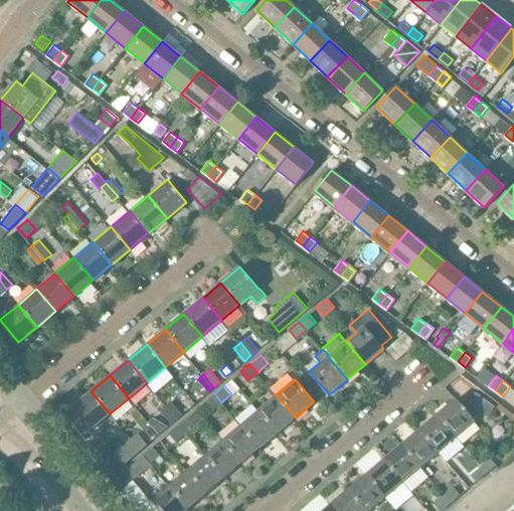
[(110,413),(91,391),(72,406),(75,409),(67,416),(83,436),(110,413)]
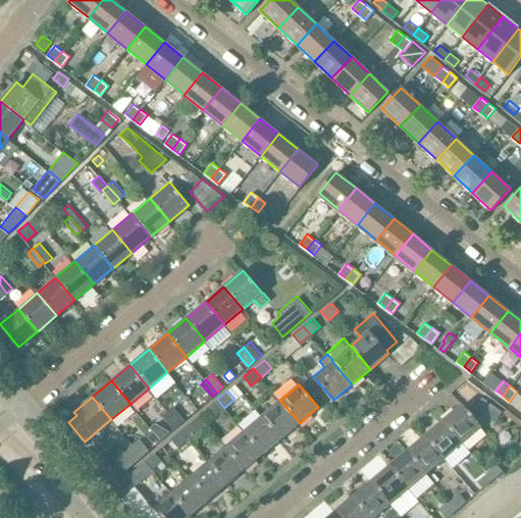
[(482,397),(475,407),(495,421),(503,411),(482,397)]
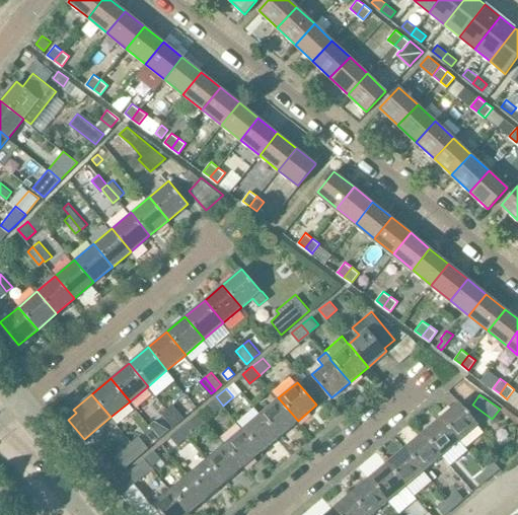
[(206,405),(214,414),(223,406),(216,396),(206,405)]
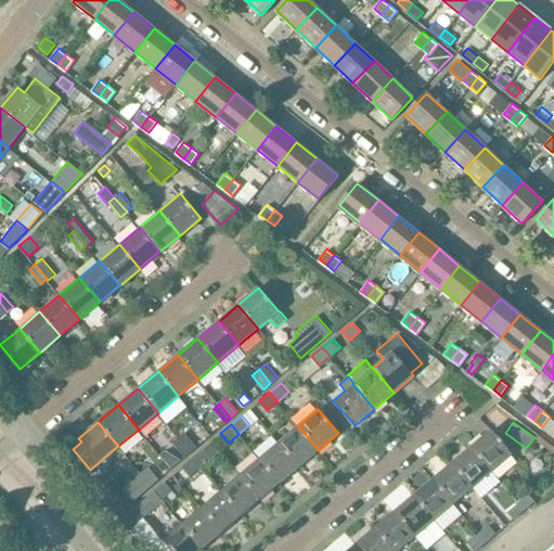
[(319,450),(297,425),(279,441),(299,466),(319,450)]
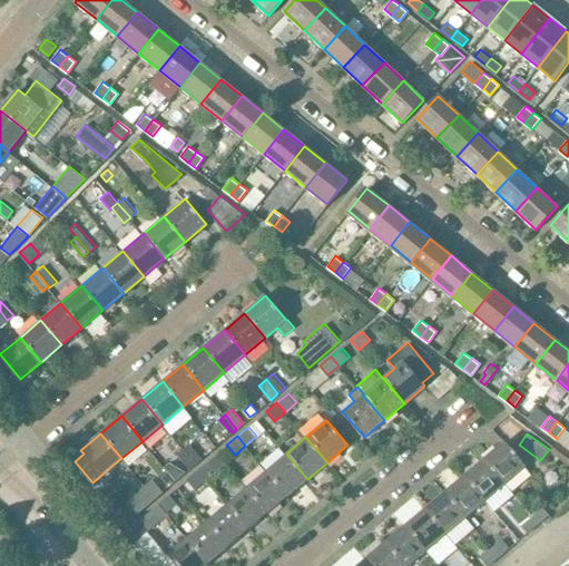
[(484,458),(506,484),(526,466),(504,440),(484,458)]
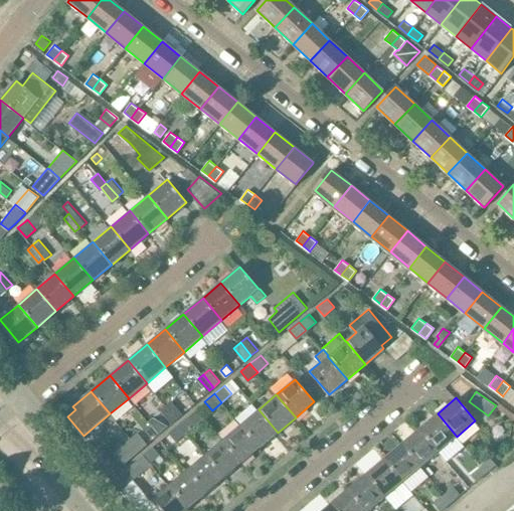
[(165,405),(176,418),(183,413),(172,399),(165,405)]
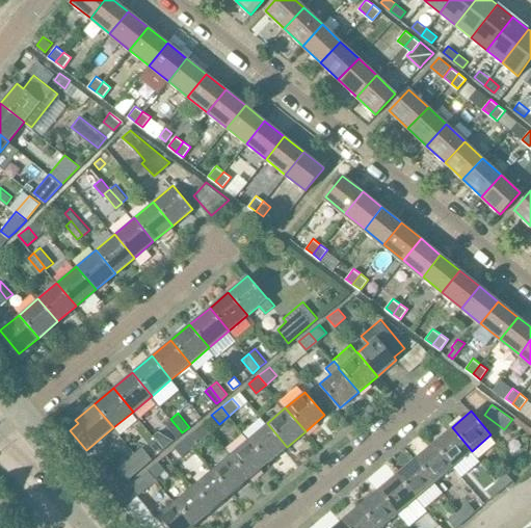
[(182,432),(170,419),(166,423),(178,437),(182,432)]
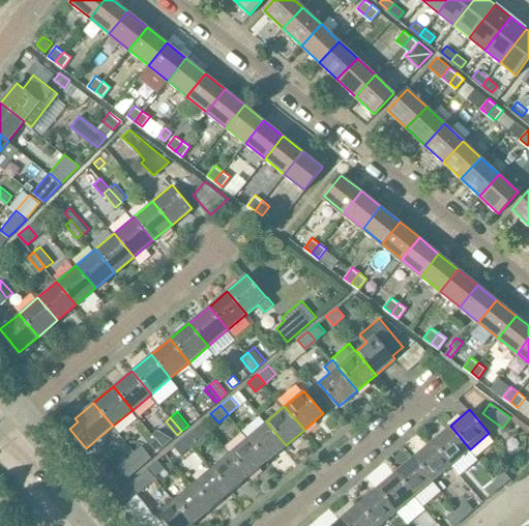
[(286,445),(266,421),(247,437),(267,461),(286,445)]
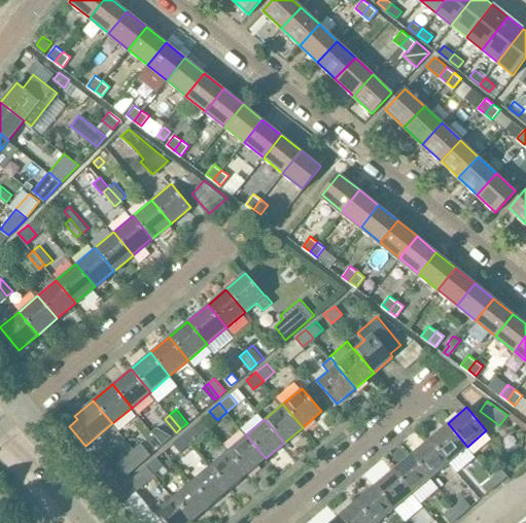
[(467,447),(448,423),(429,439),(449,462),(467,447)]
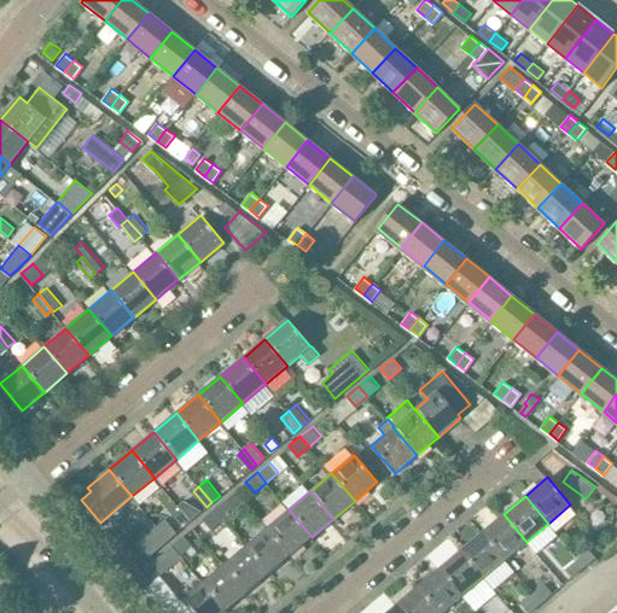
[(214,508),(222,519),(236,508),(226,498),(214,508)]
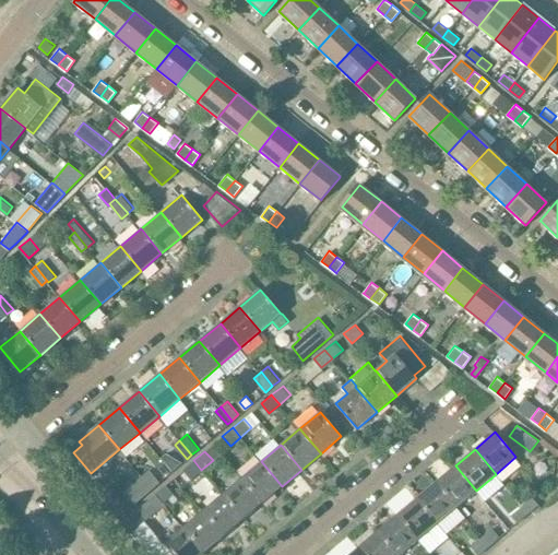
[(201,470),(193,460),(183,469),(191,479),(201,470)]
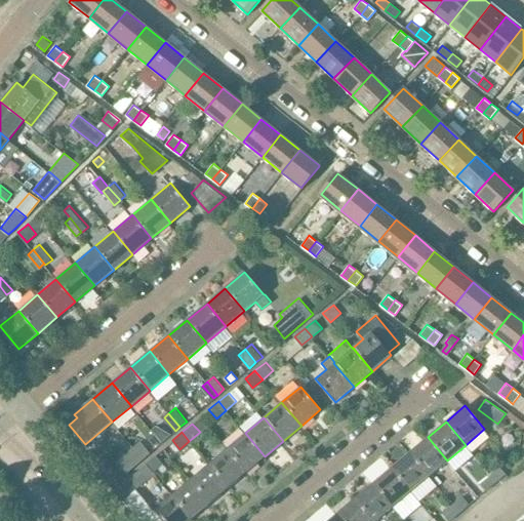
[(265,456),(245,433),(227,448),(246,472),(265,456)]
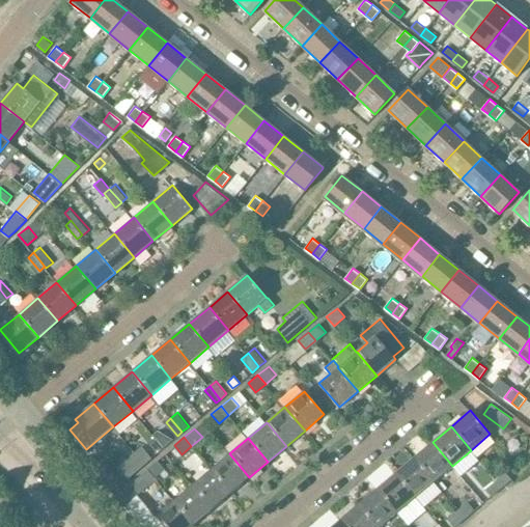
[(414,458),(434,481),(452,466),(433,442),(414,458)]
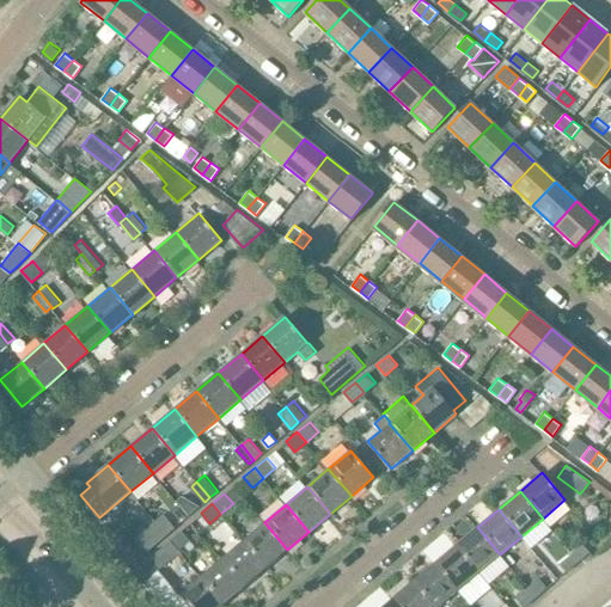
[(156,520),(167,534),(176,527),(164,513),(156,520)]
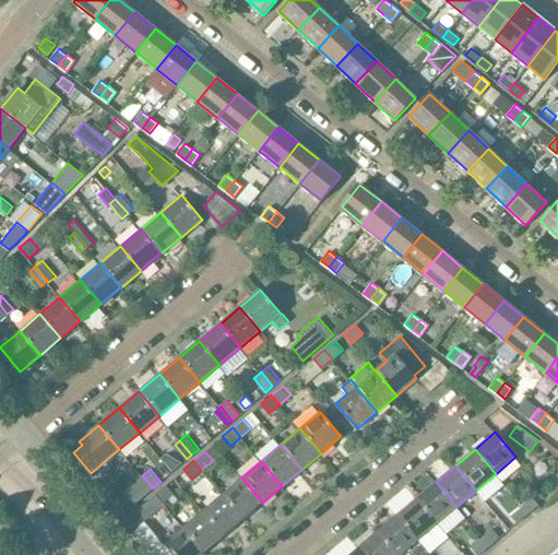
[(120,494),(115,498),(109,504),(107,505),(118,518),(153,488),(142,475),(120,494)]
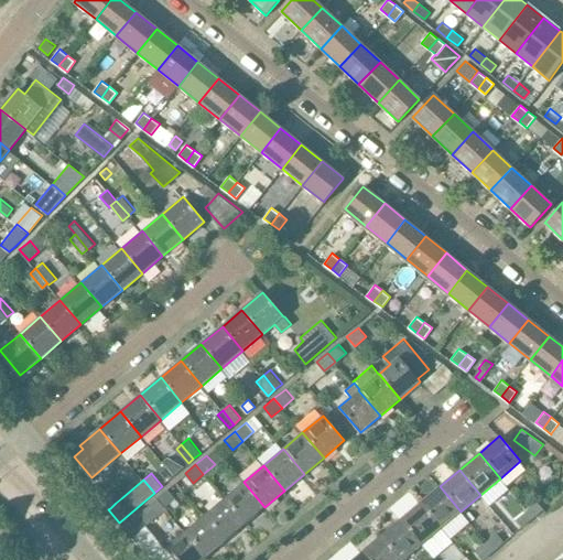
[(264,507),(244,482),(224,498),(245,524),(264,507)]
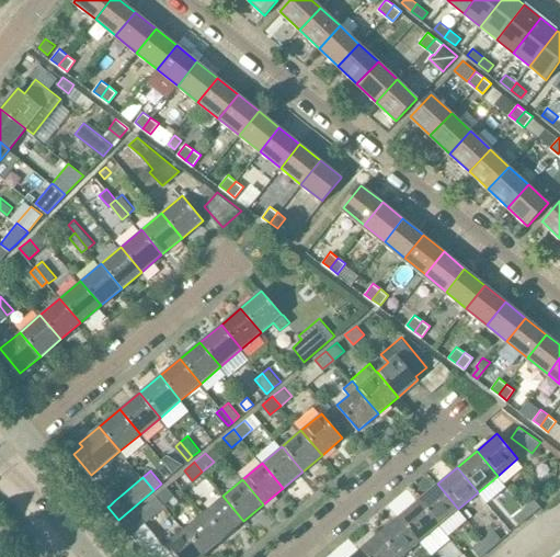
[(458,509),(437,484),(419,499),(440,524),(458,509)]
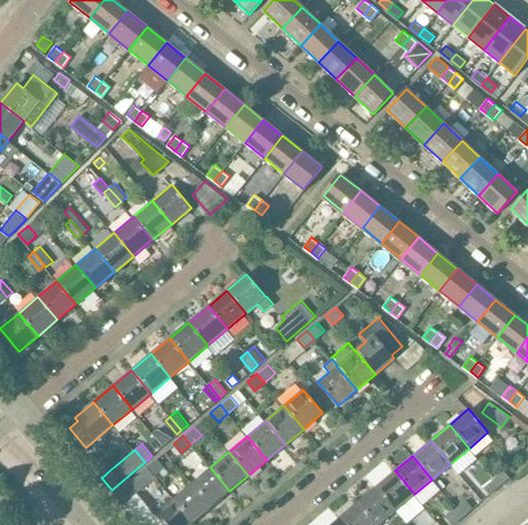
[(164,466),(157,458),(148,465),(155,474),(164,466)]
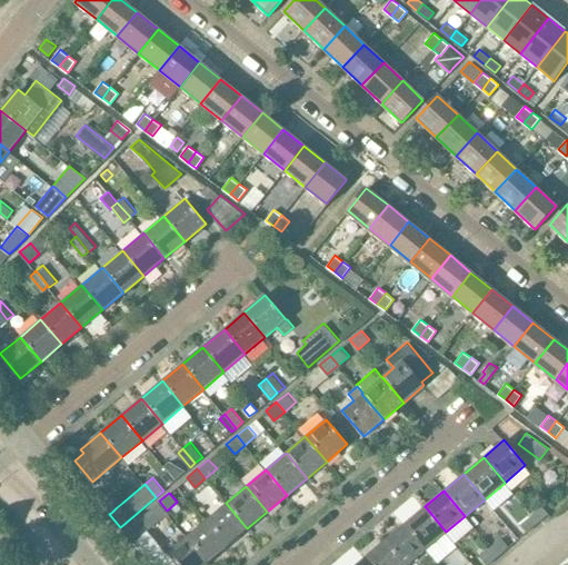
[(138,518),(123,531),(136,545),(140,551),(143,547),(151,542),(155,538),(147,529),(167,513),(158,502),(138,518)]
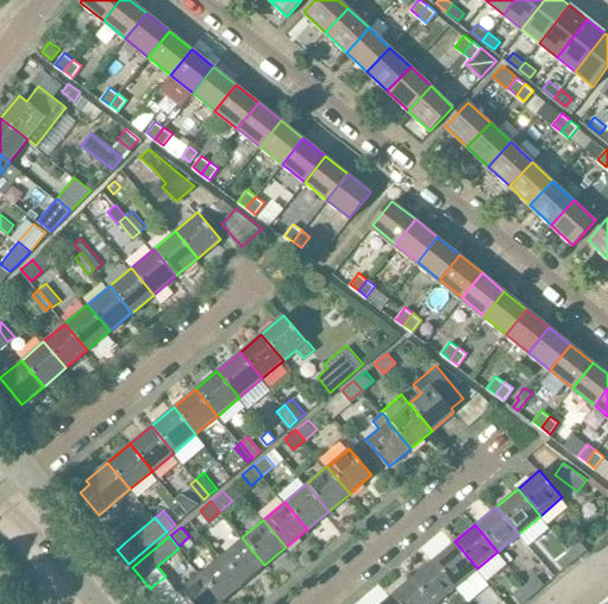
[(221,555),(244,583),(264,565),(242,538),(221,555)]
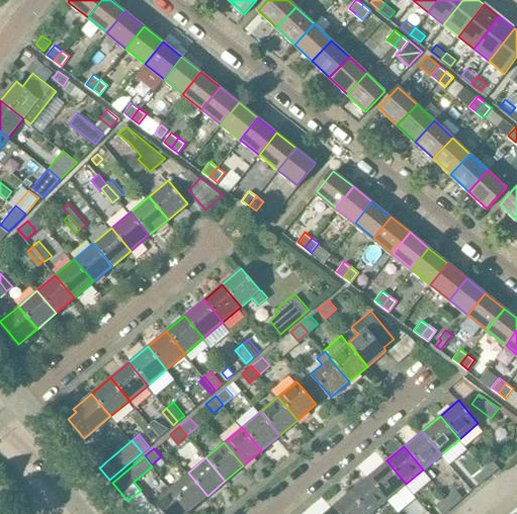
[(483,466),(490,475),(500,466),(493,457),(483,466)]
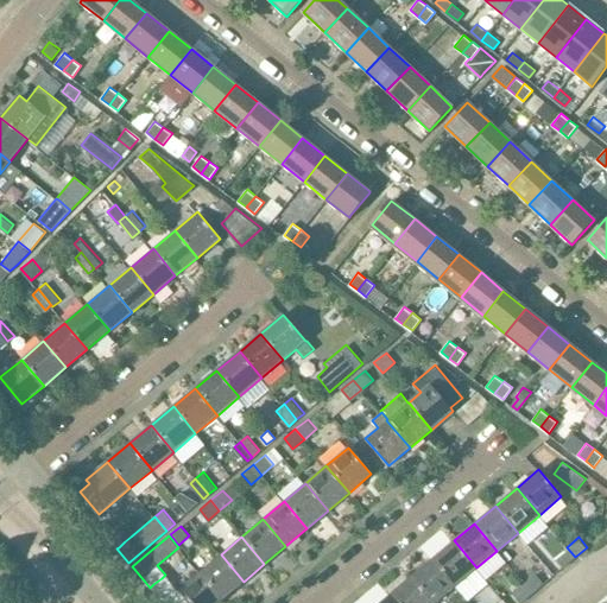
[(476,567),(454,540),(432,559),(455,586),(476,567)]
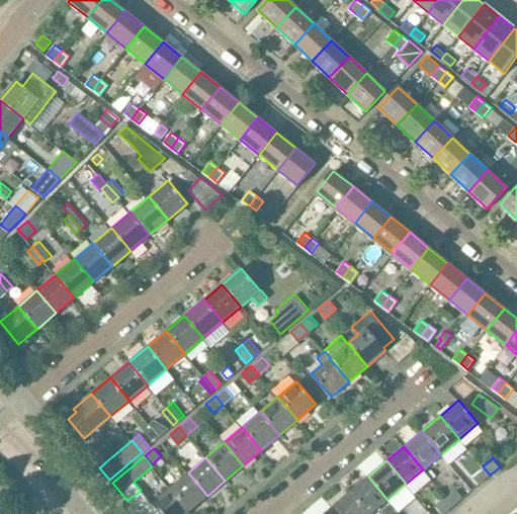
[(490,475),(483,466),(472,475),(480,484),(490,475)]
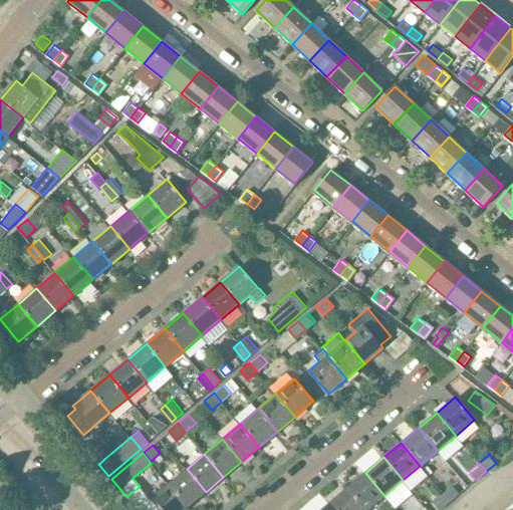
[(206,492),(187,469),(169,484),(188,507),(206,492)]
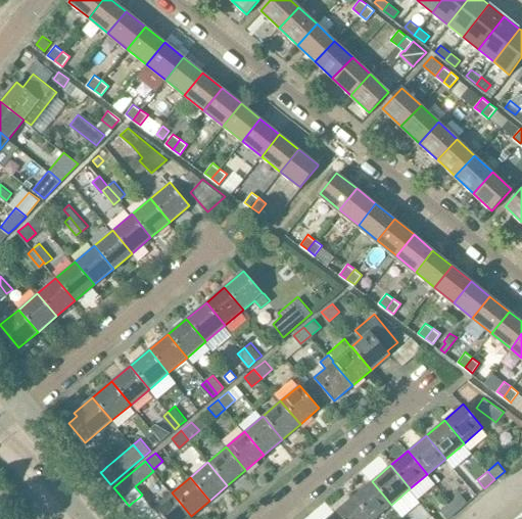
[(374,518),(391,505),(372,481),(353,496),(373,518),(374,518)]
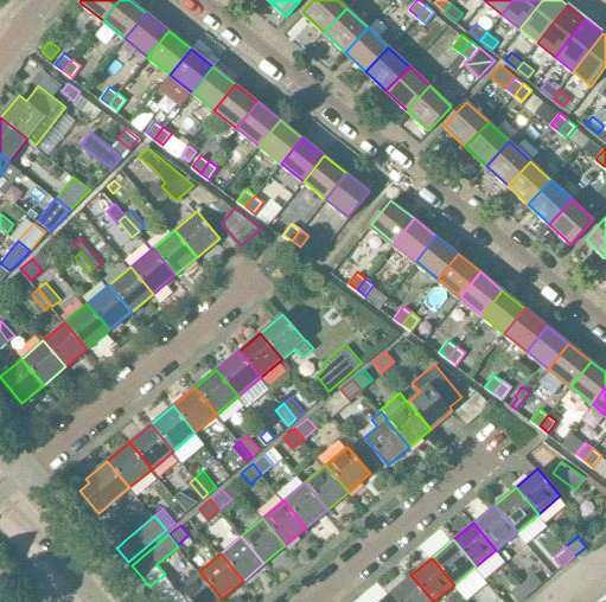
[(217,601),(222,599),(199,571),(178,589),(187,601),(217,601)]
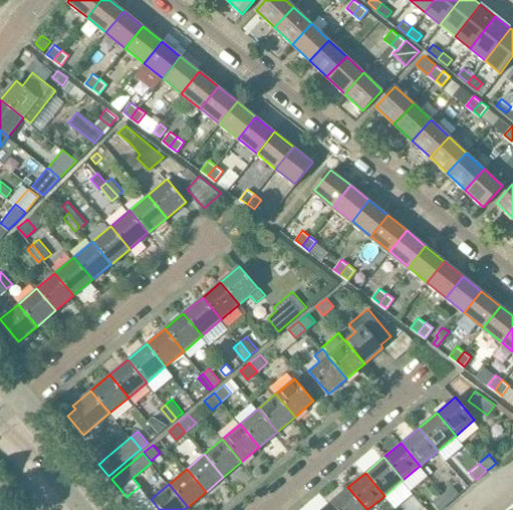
[(443,493),(450,501),(460,493),(453,484),(443,493)]
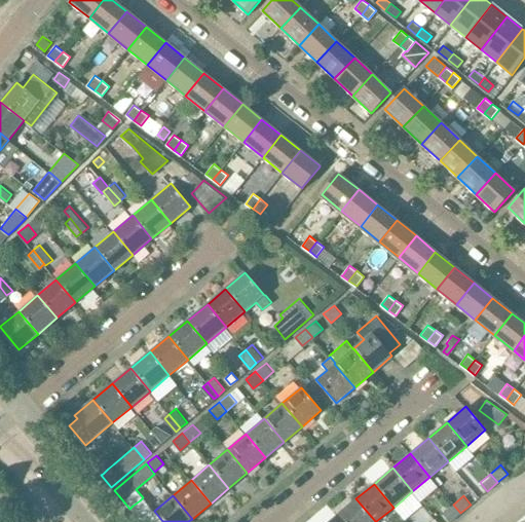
[(375,521),(355,498),(337,514),(343,521),(375,521)]
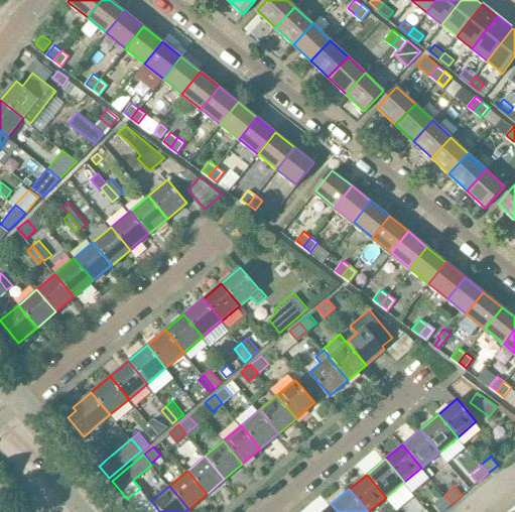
[(452,503),(444,495),(434,503),(441,511),(452,503)]
